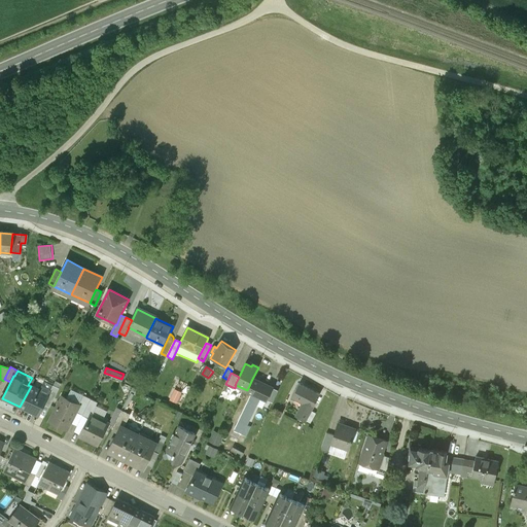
[(266,400),(272,388),(252,379),(247,390),(246,391),(251,393),(234,431),(241,434),(244,426),(245,426),(259,397),(266,400)]
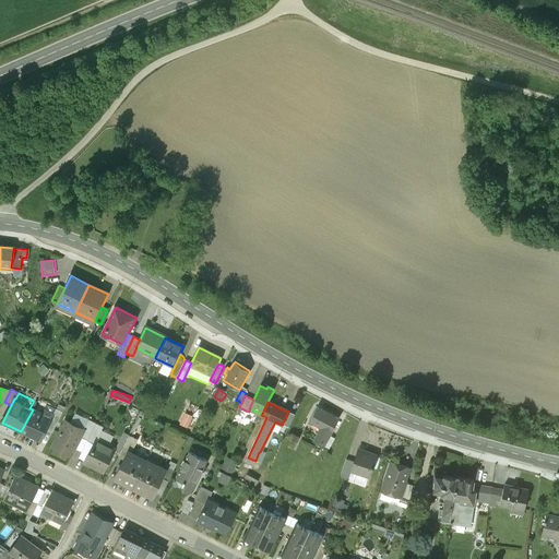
[(317,407),(308,424),(312,425),(313,423),(321,427),(313,441),(324,447),(330,436),(339,418),(317,407)]
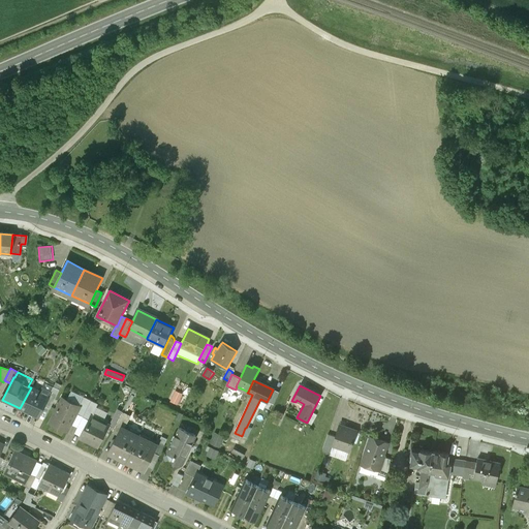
[(50,397),(45,405),(51,407),(60,390),(54,386),(49,397),(50,397)]
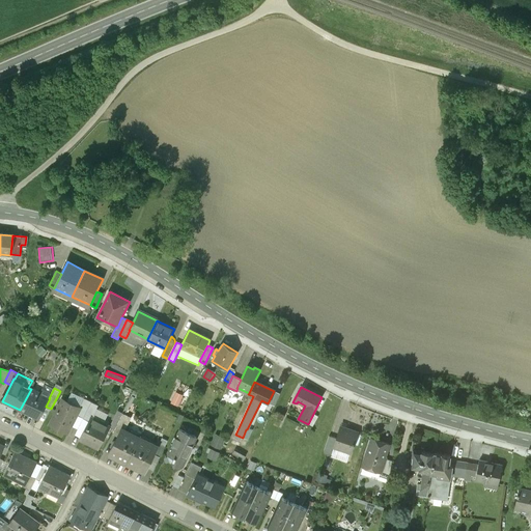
[(20,410),(39,419),(46,407),(50,398),(49,398),(31,389),(20,410)]
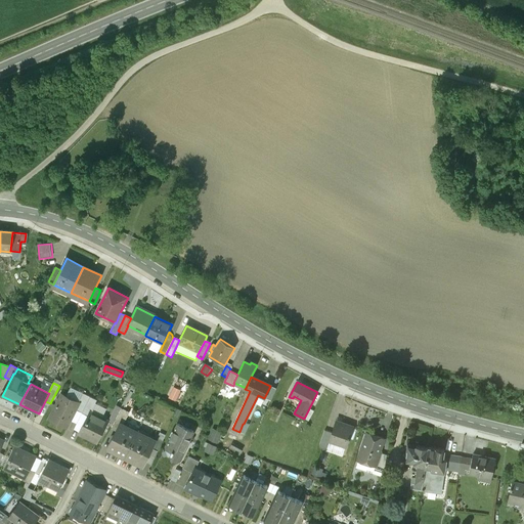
[(276,389),(270,386),(264,398),(271,401),(276,389)]
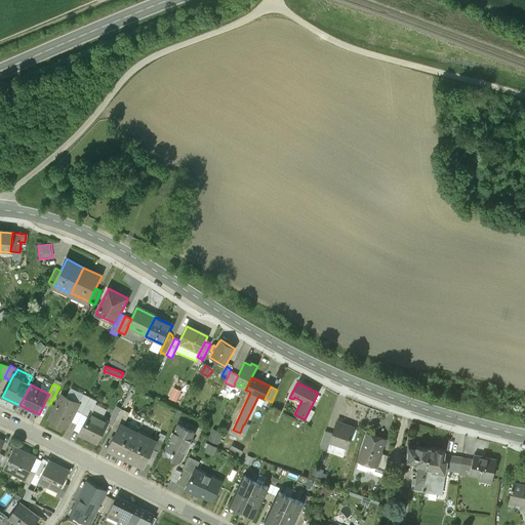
[(180,392),(174,390),(170,399),(175,401),(180,392)]
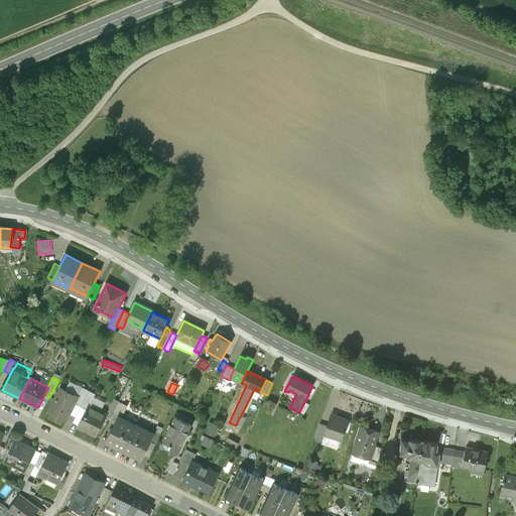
[(83,387),(78,396),(79,396),(75,404),(81,407),(89,390),(83,387)]
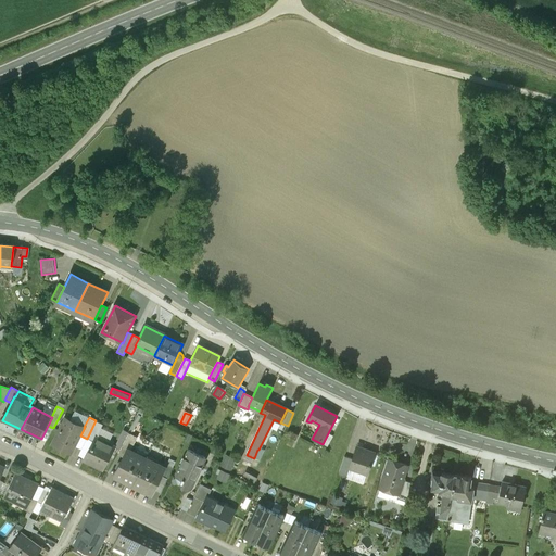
[(52,444),(71,454),(80,436),(85,427),(84,427),(66,418),(52,444)]
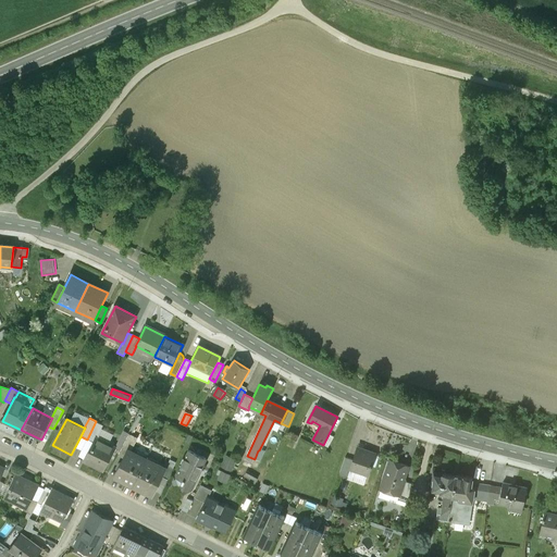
[(96,438),(97,438),(103,425),(96,421),(87,440),(94,442),(96,438)]
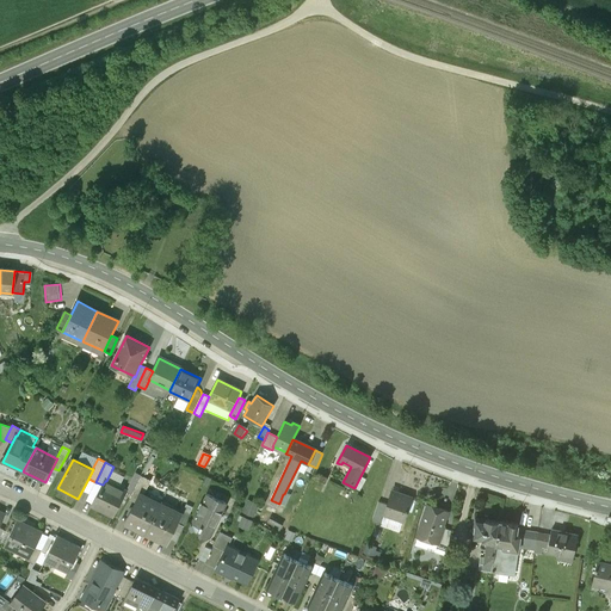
[(130,499),(136,503),(141,494),(143,495),(152,480),(142,475),(130,499)]
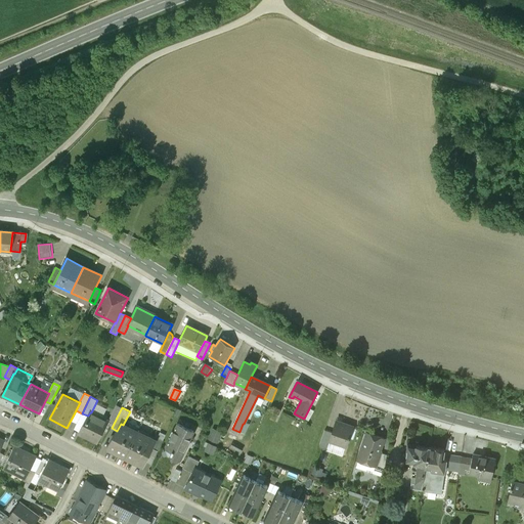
[(309,408),(304,419),(308,421),(314,411),(309,408)]
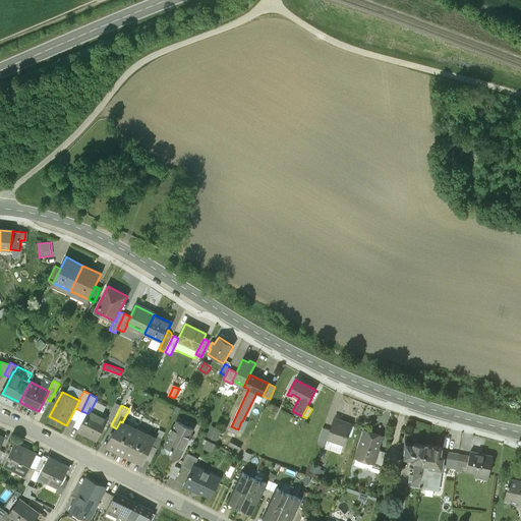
[(78,431),(97,441),(107,418),(91,410),(90,410),(88,413),(78,431)]
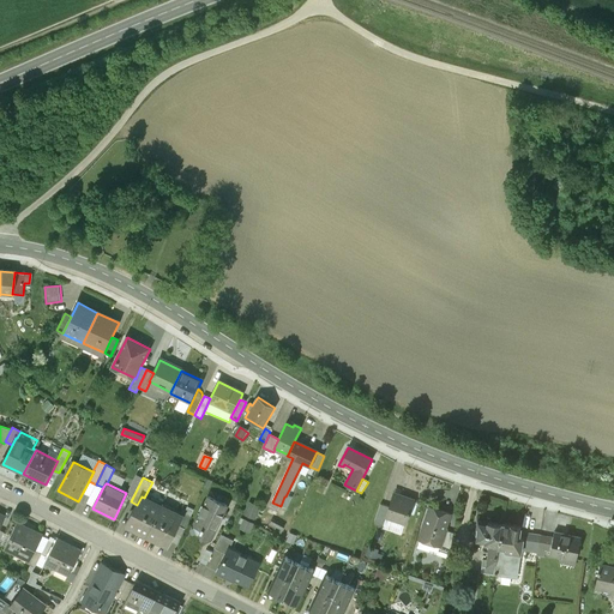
[(386,518),(404,524),(413,503),(393,495),(390,509),(386,518)]
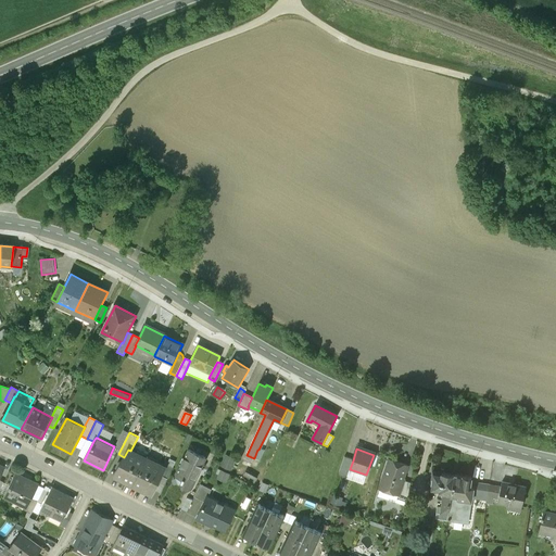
[(114,477),(133,485),(147,458),(130,451),(128,450),(124,457),(114,477)]
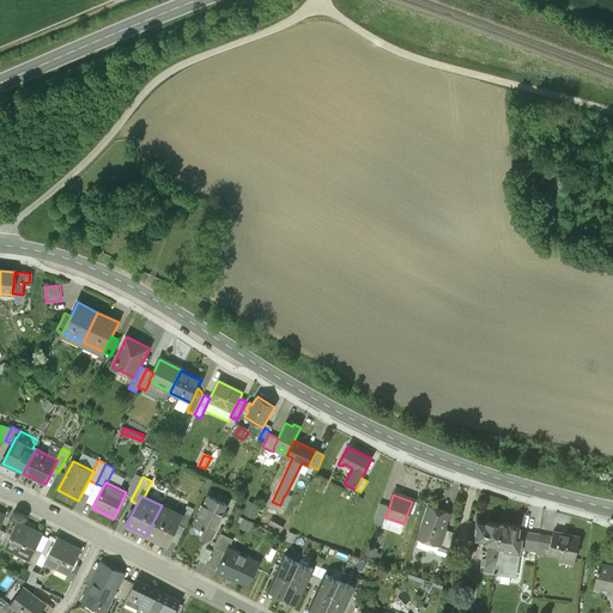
[(201,538),(207,540),(211,539),(226,507),(207,497),(194,526),(201,528),(199,533),(200,534),(201,538)]
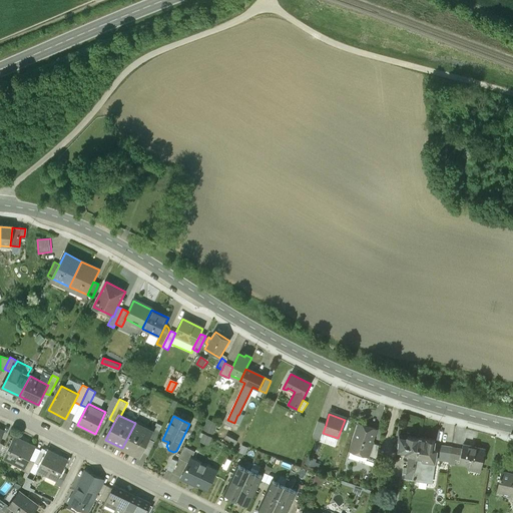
[(202,429),(212,434),(217,423),(207,419),(202,429)]
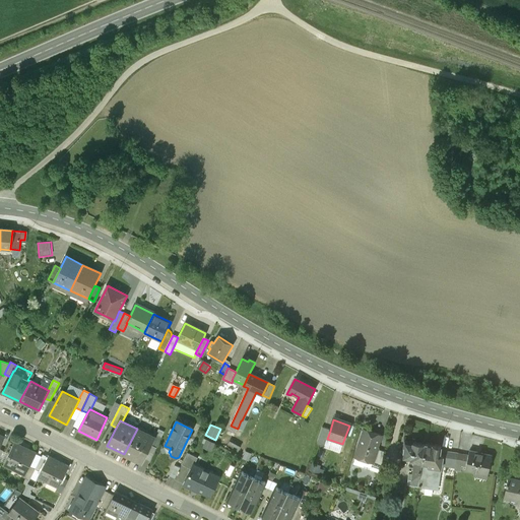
[(327,439),(330,431),(322,428),(316,445),(324,448),(327,439)]
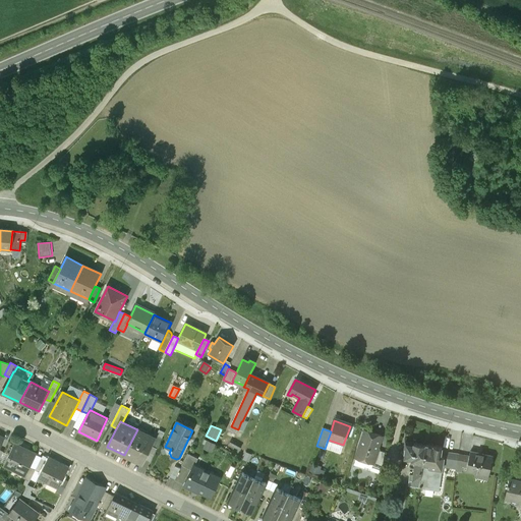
[(124,455),(141,464),(155,438),(137,429),(124,455)]
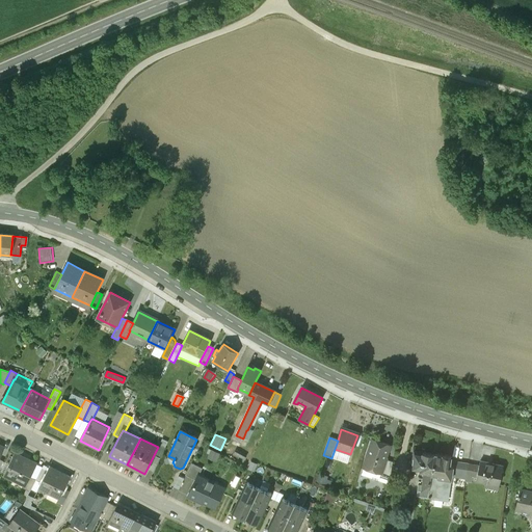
[(373,441),(364,468),(381,474),(387,460),(384,459),(390,446),(373,441)]
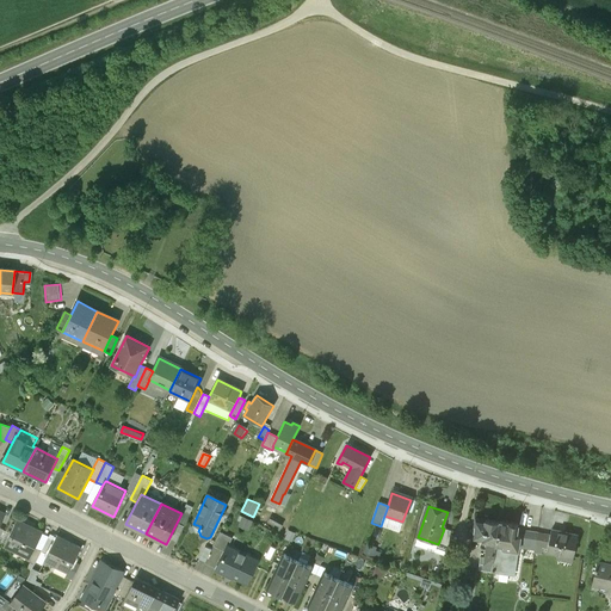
[(184,511),(178,524),(184,528),(190,514),(184,511)]
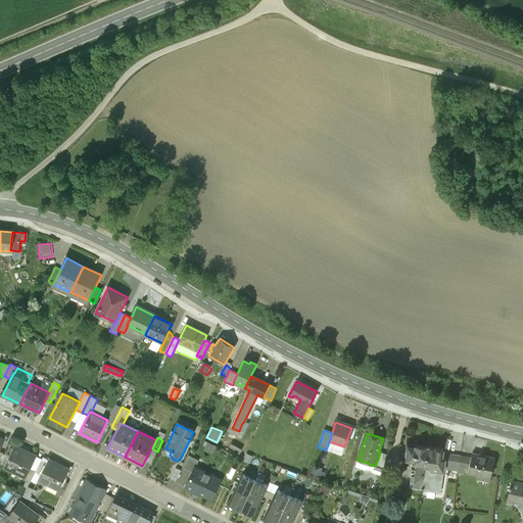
[(13,470),(26,476),(27,476),(30,469),(36,457),(14,445),(4,467),(12,472),(13,470)]
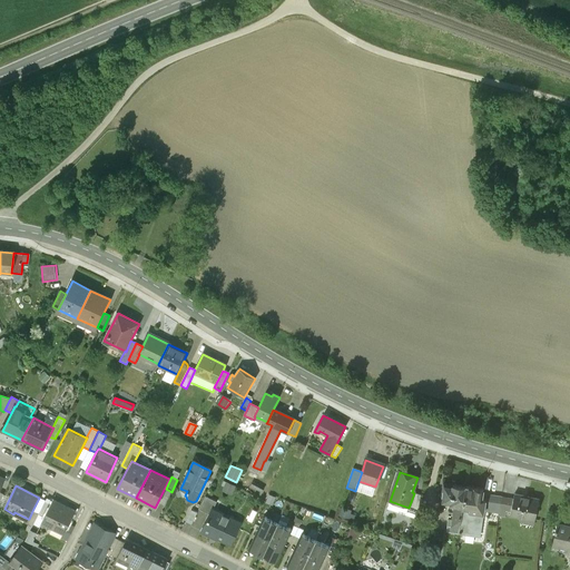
[(463,509),(467,488),(453,485),(453,487),(444,485),(441,504),(450,505),(450,507),(455,507),(463,509)]
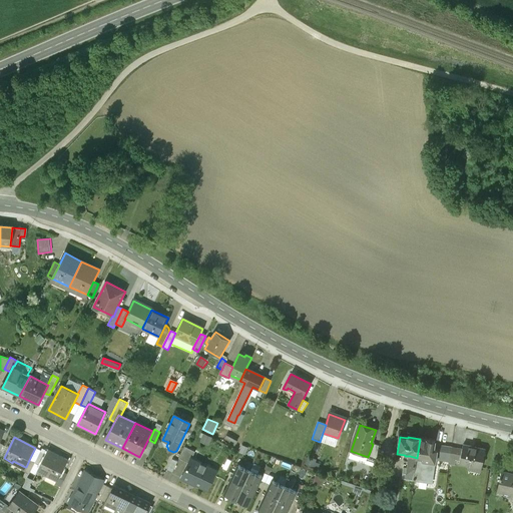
[(435,441),(420,439),(417,458),(414,481),(433,483),(436,460),(437,451),(434,450),(435,446),(435,441)]
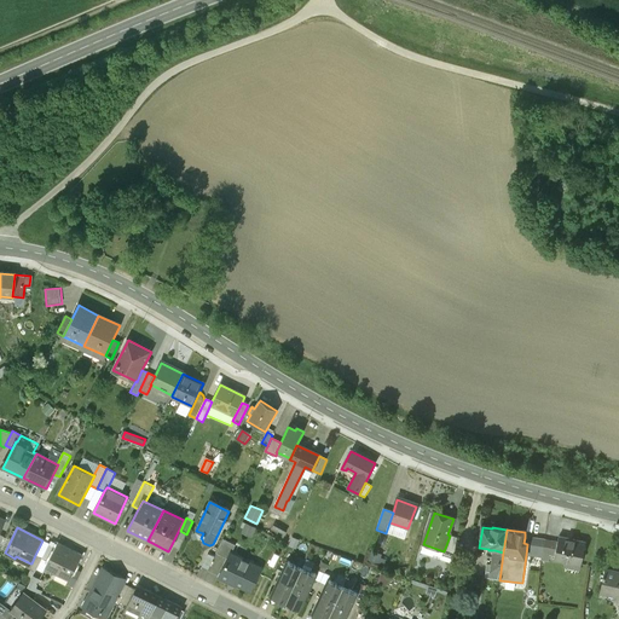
[(457,537),(450,536),(444,551),(441,556),(453,560),(457,537)]
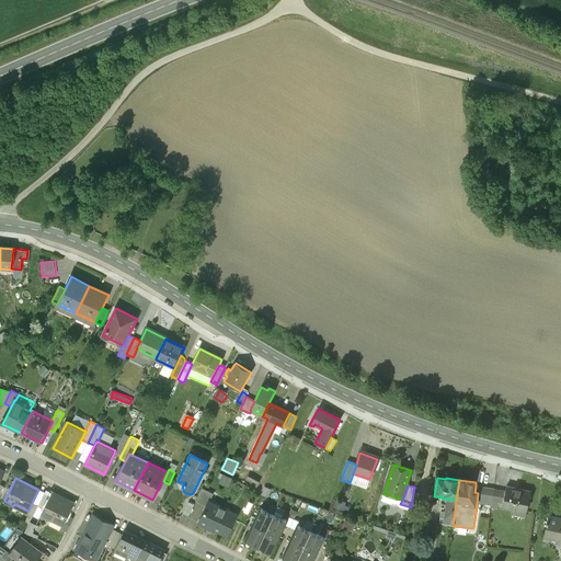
[(493,490),(476,488),(474,492),(478,493),(477,503),(491,505),(492,503),(493,490)]
